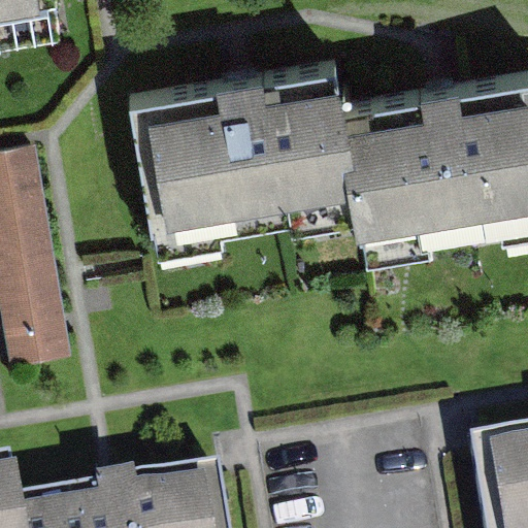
[(0,0),(0,21),(63,11),(61,0),(0,0)]
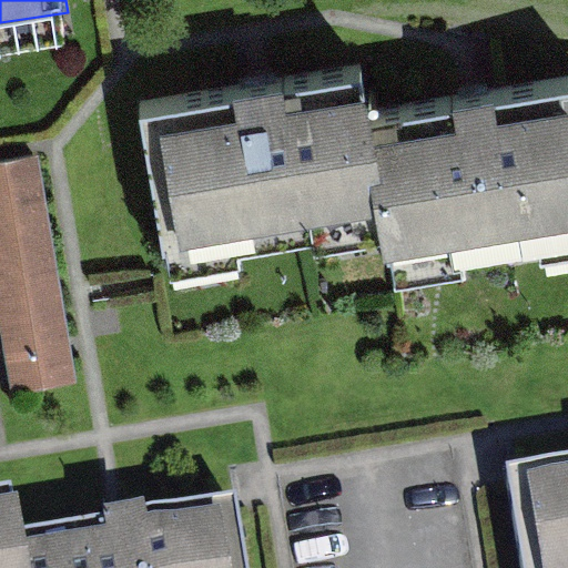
[(264,84),(159,99),(178,229),(398,196),(407,256),(567,233),(567,80),(482,93),(382,108),(376,68),(264,84)]
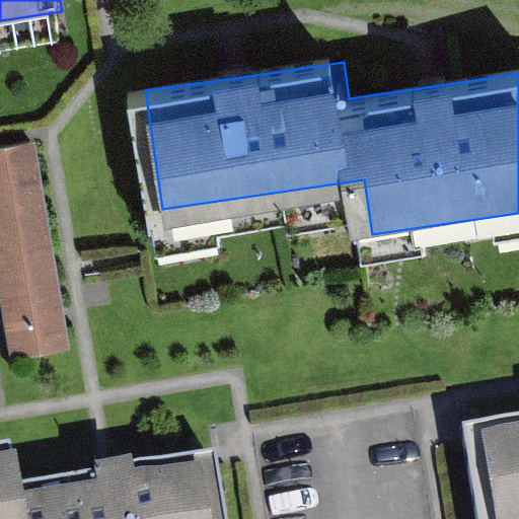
[(0,147),(0,292),(11,359),(72,349),(36,141),(0,147)]
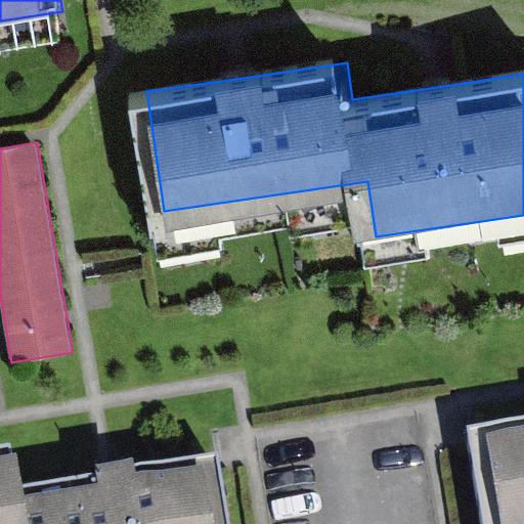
[(523,523),(523,439),(468,449),(479,523),(523,523)]
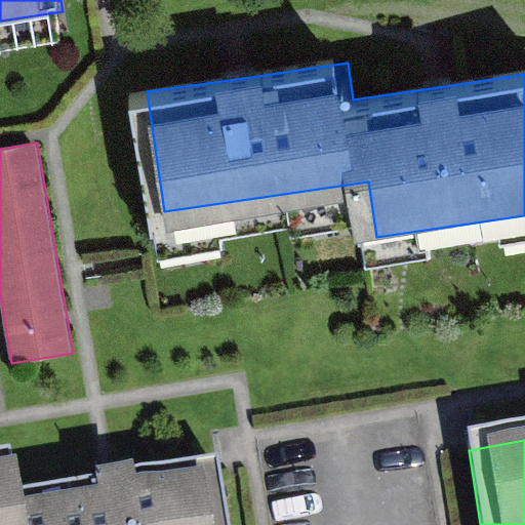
[(0,524),(21,524),(19,511),(11,467),(0,469),(0,524)]
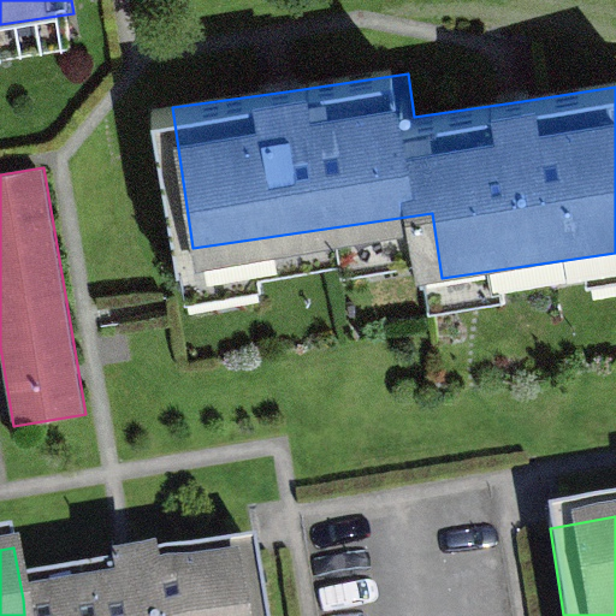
[(264,615),(254,561),(131,581),(23,599),(24,615),(264,615)]
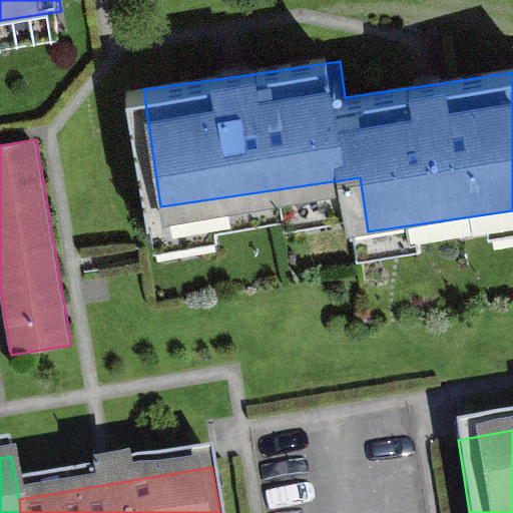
All buildings are outlined.
